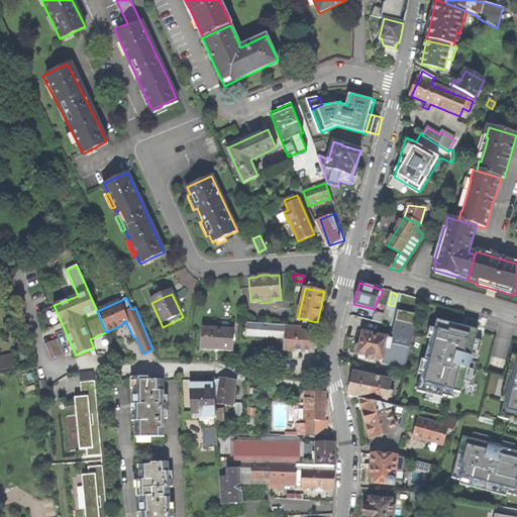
[(385,311),(379,309),(378,314),(372,312),(370,320),(382,324),(385,311)]
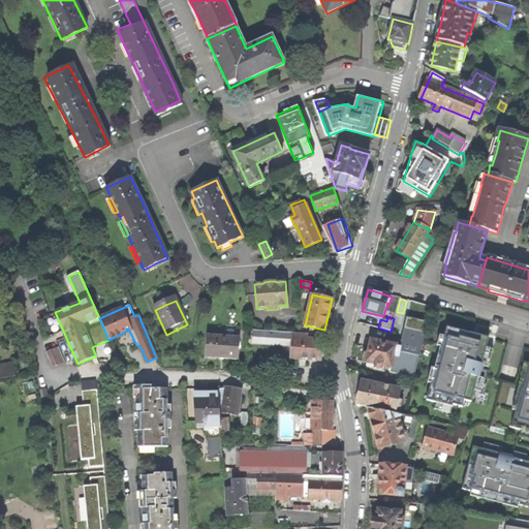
[(431,383),(427,400),(453,407),(453,405),(462,407),(464,401),(471,402),(477,378),(485,379),(486,380),(488,371),(487,371),(484,370),(485,366),(481,365),(489,338),(471,334),(446,327),(444,337),(447,338),(436,384),(431,383)]
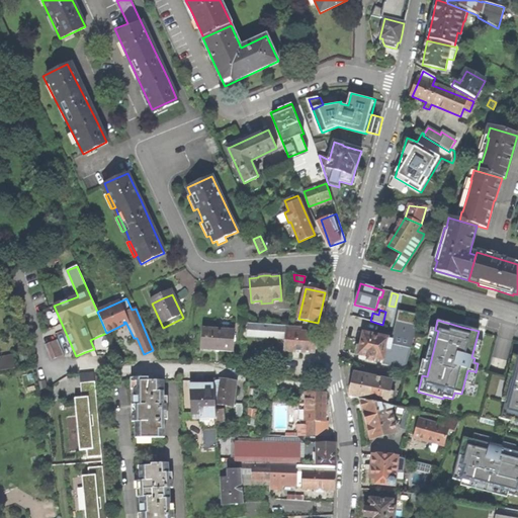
[(285,331),(284,349),(315,351),(315,346),(316,333),(300,332),(301,327),(257,323),(257,329),(261,329),(261,331),(270,332),(271,330),(285,331)]
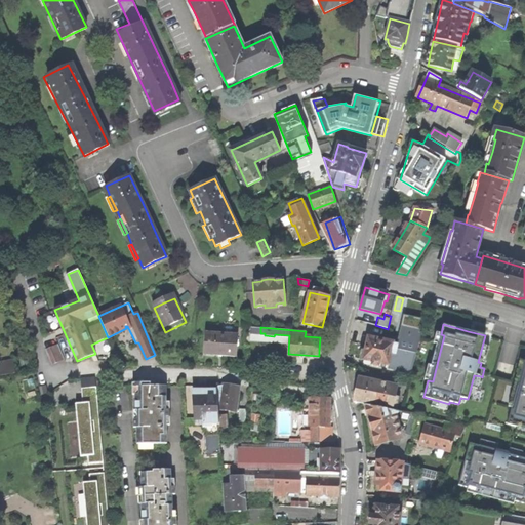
[(397,346),(393,345),(389,366),(388,370),(411,375),(421,333),(401,327),(397,346)]
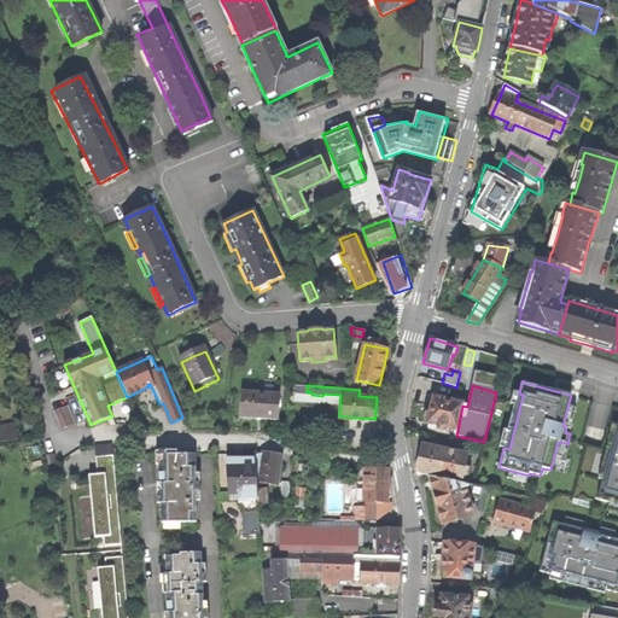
[(279,395),(243,392),(242,415),(261,417),(278,419),(279,395)]
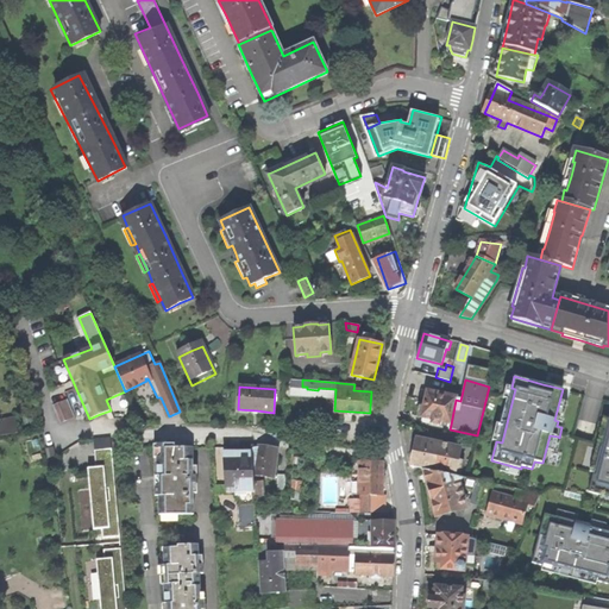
[(440,422),(451,425),(456,400),(457,397),(428,391),(426,397),(425,406),(419,406),(418,416),(421,419),(432,421),(432,426),(439,427),(440,422)]
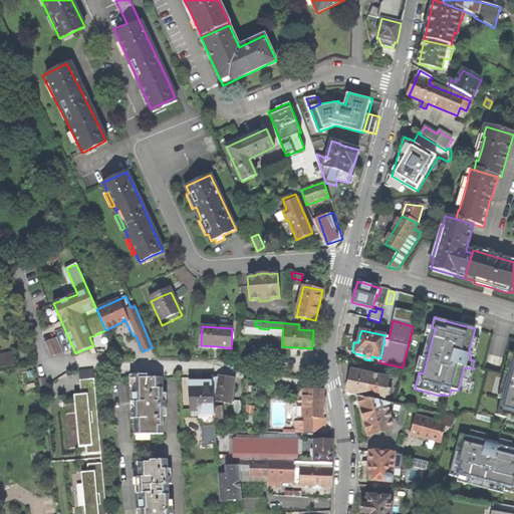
[(34,363),(66,350),(60,336),(28,349),(34,363)]
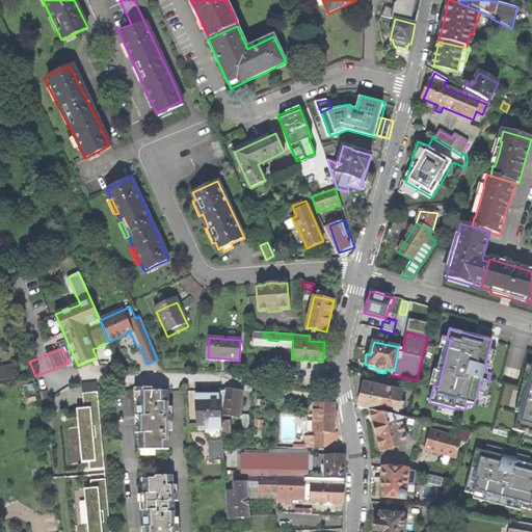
[(291,368),(272,367),(272,375),(291,377),(291,368)]
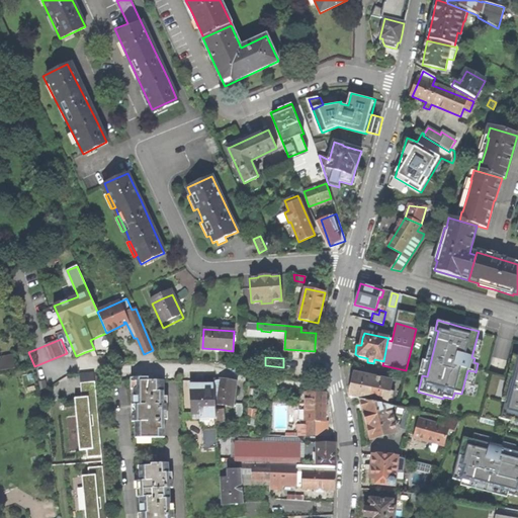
[(83,381),(98,380),(97,371),(82,373),(83,381)]
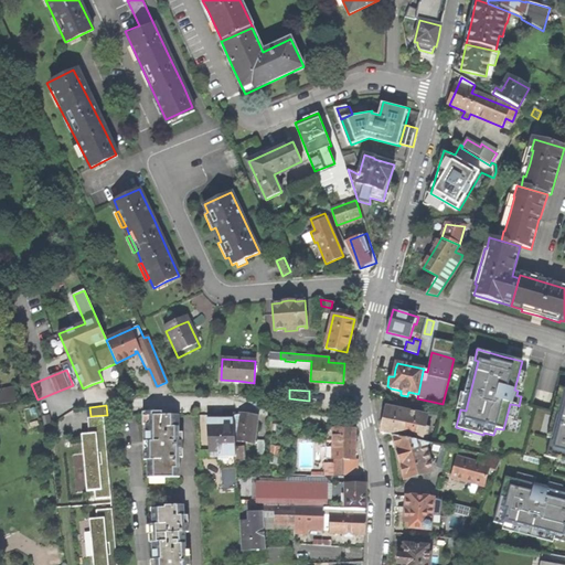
[(427,417),(386,408),(384,420),(381,434),(426,444),(427,438),(429,428),(425,428),(427,417)]
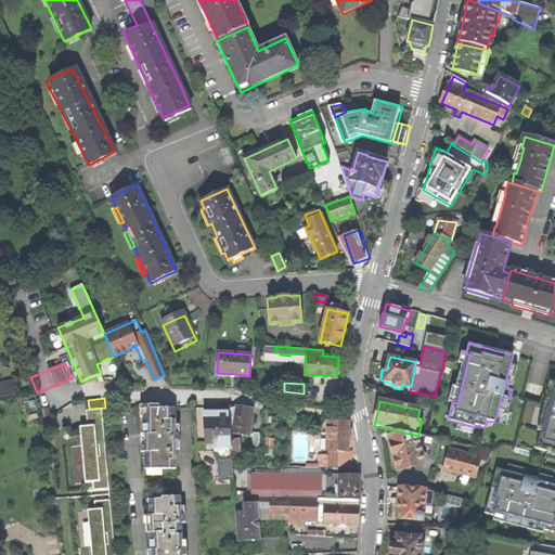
[(229,408),(229,412),(230,425),(232,426),(231,433),(248,435),(253,408),(246,408),(235,405),(235,408),(229,408)]
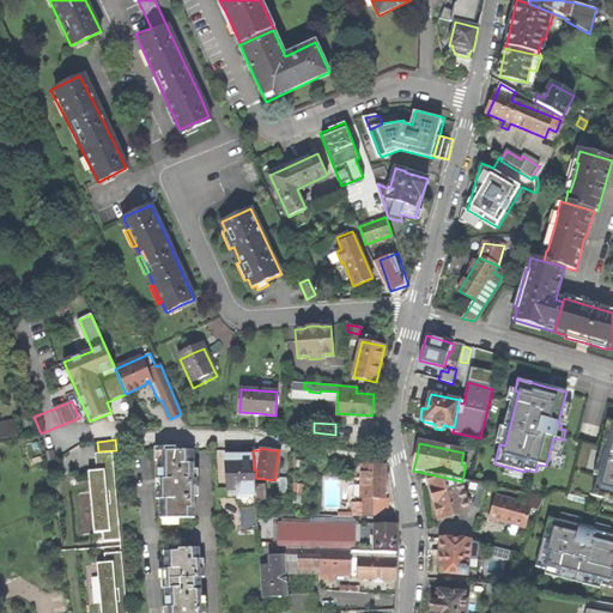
[(194,450),(161,451),(161,460),(158,460),(158,479),(161,479),(161,490),(161,517),(195,517),(194,450)]
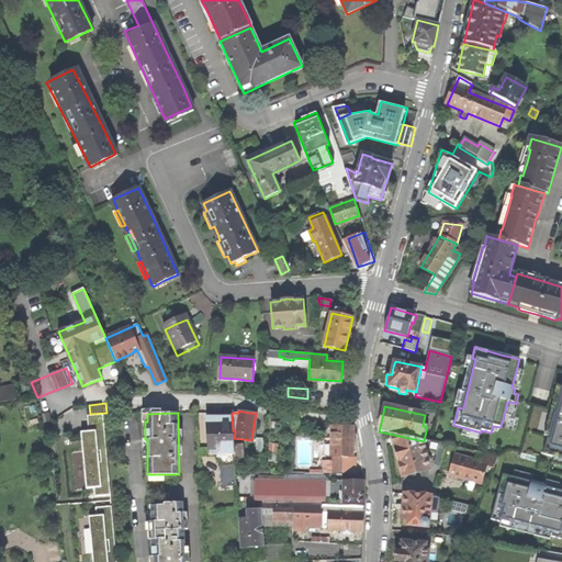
[(96,496),(111,495),(103,414),(88,415),(89,431),(90,436),(82,437),(85,461),(87,489),(94,487),(96,496)]
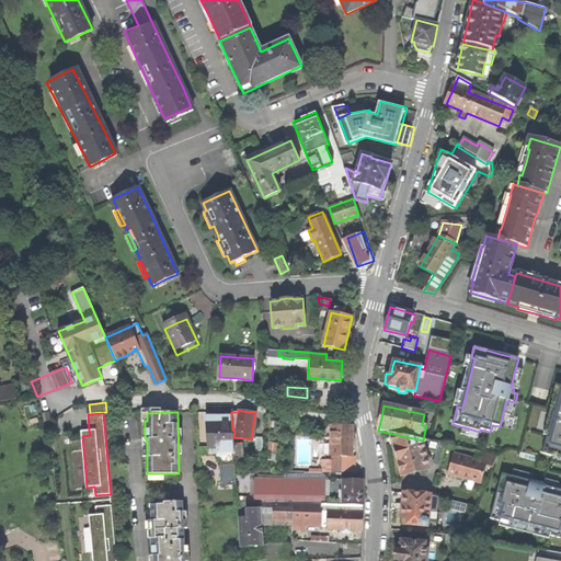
[(226,453),(235,453),(232,430),(231,416),(220,416),(206,416),(208,453),(216,451),(217,456),(226,455),(226,453)]
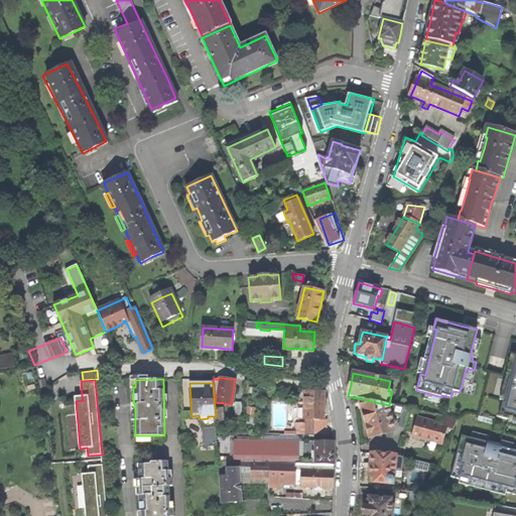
[(515,389),(511,388),(508,401),(503,400),(498,417),(515,421),(515,389)]
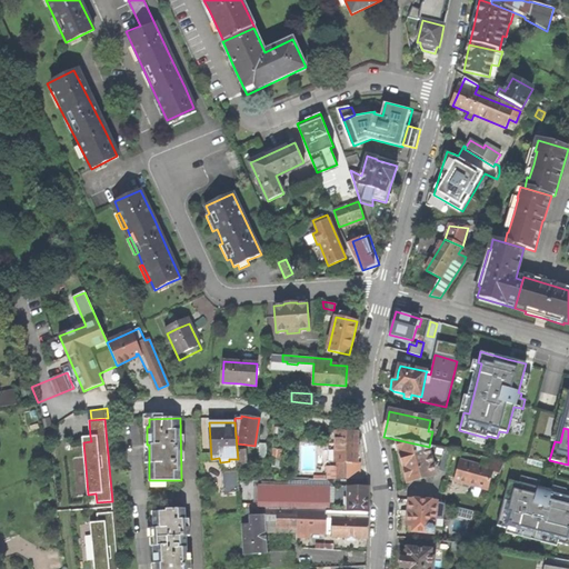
[(357,430),(336,430),(336,466),(336,478),(343,478),(343,462),(357,462),(357,453),(357,430)]
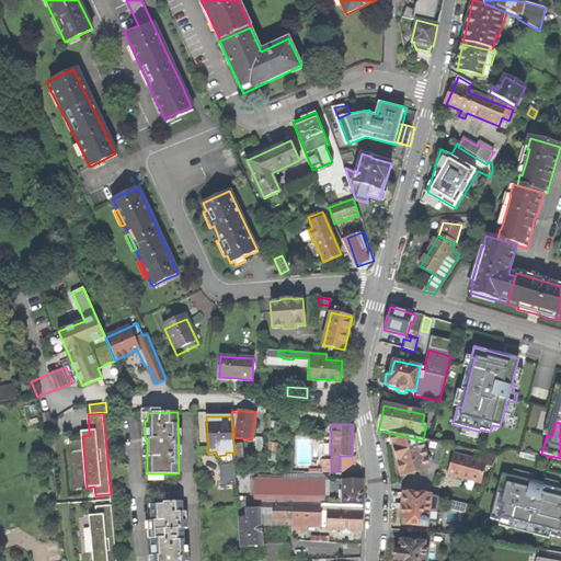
[(428,443),(391,435),(396,455),(402,477),(428,469),(422,445),(428,443)]
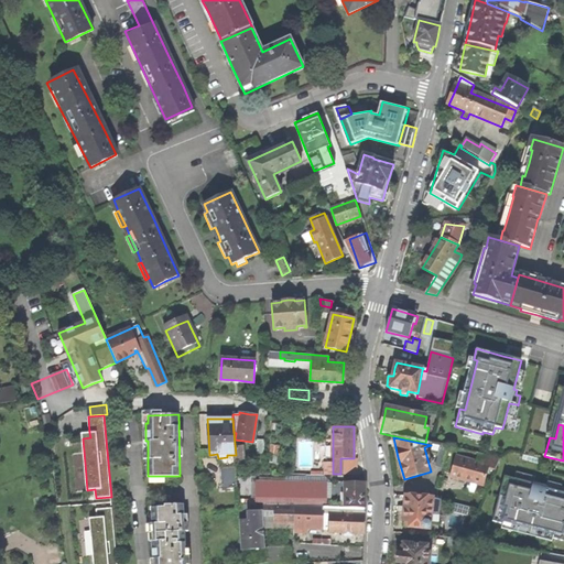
[(447,448),(440,446),(435,467),(443,469),(447,448)]
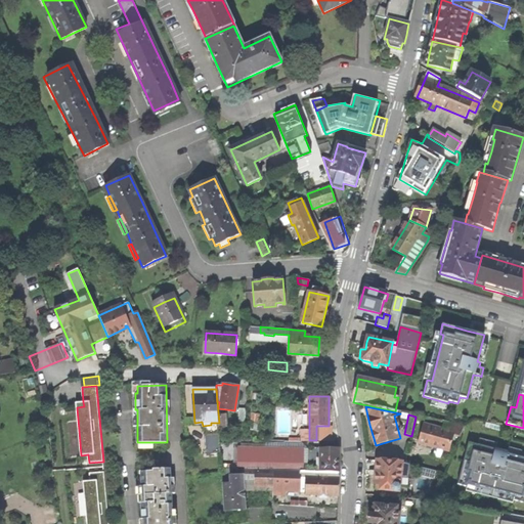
[(443,430),(424,425),(422,433),(419,443),(449,451),(453,436),(460,437),(465,428),(445,423),(443,430)]
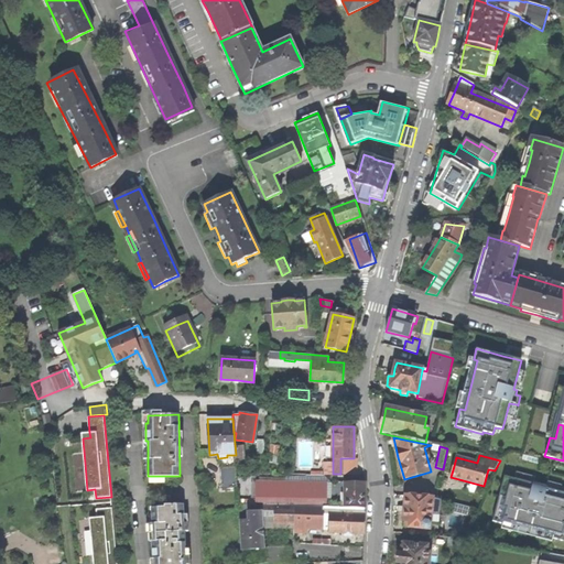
[(221,489),(238,488),(236,466),(219,467),(221,489)]
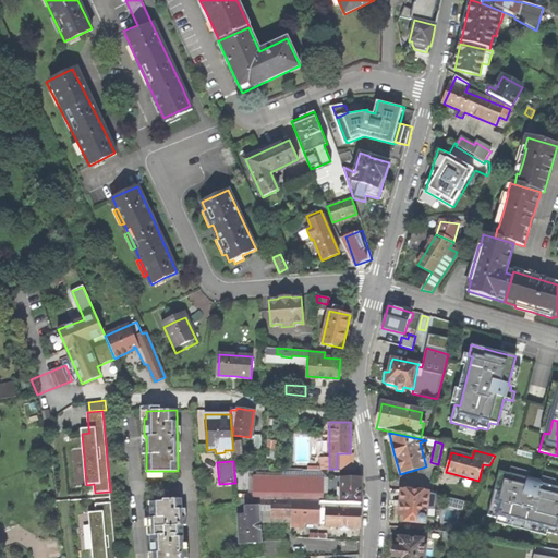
[(499,471),(487,516),(498,519),(499,514),(547,528),(546,532),(557,535),(557,487),(540,483),(538,485),(531,483),(530,487),(526,487),(529,478),(499,471)]
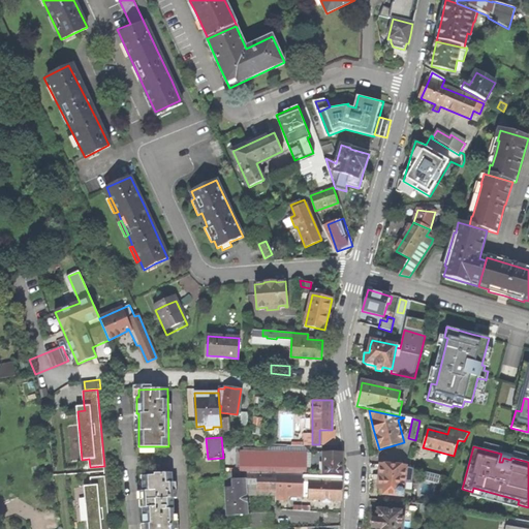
[(305,475),(306,453),(241,452),(240,468),(290,468),(290,475),(304,475),(305,475)]
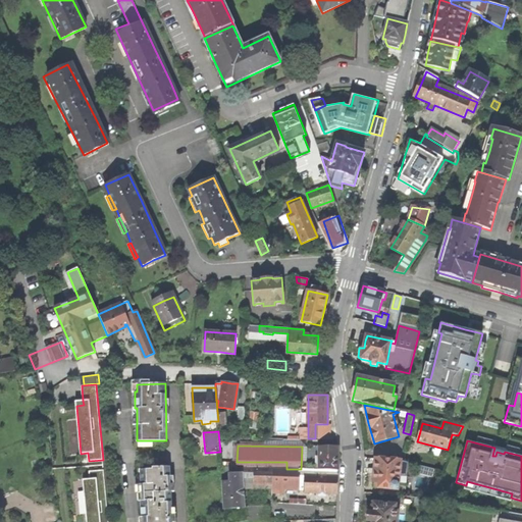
[(337,447),(319,447),(319,468),(337,468),(337,460),(337,447)]
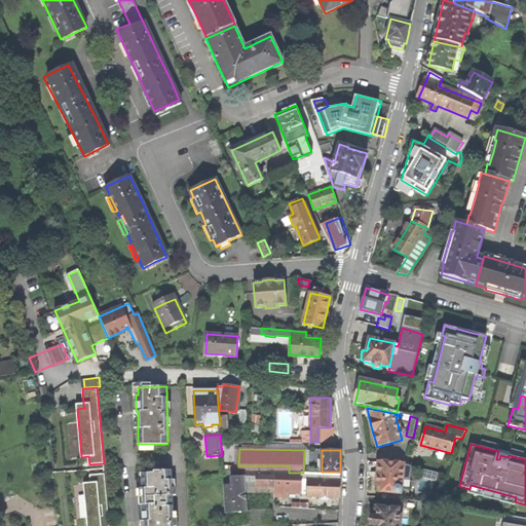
[(403,465),(379,463),(378,479),(377,486),(380,486),(380,493),(401,495),(403,465)]
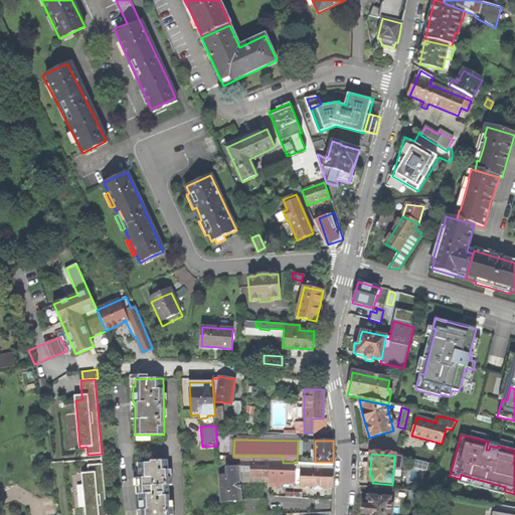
[(417,461),(398,457),(397,461),(416,466),(417,461)]
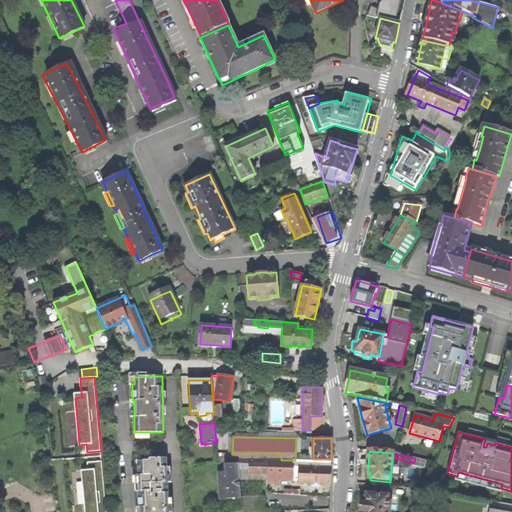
[(140,479),(140,483),(168,482),(166,457),(150,458),(150,460),(137,461),(138,475),(140,475),(140,479)]
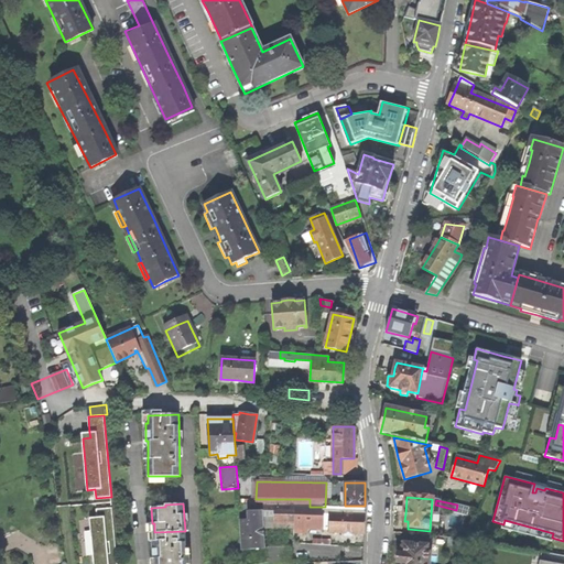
[(365,520),(365,508),(325,507),(324,507),(310,507),(266,506),(266,505),(239,503),(239,514),(249,513),(249,520),(240,520),(242,563),(290,562),(289,548),(263,548),(263,533),(261,514),(275,514),(277,522),(290,522),(290,527),(295,528),(294,532),(306,532),(306,527),(323,527),(323,523),(328,523),(328,530),(331,532),(365,532),(365,520)]
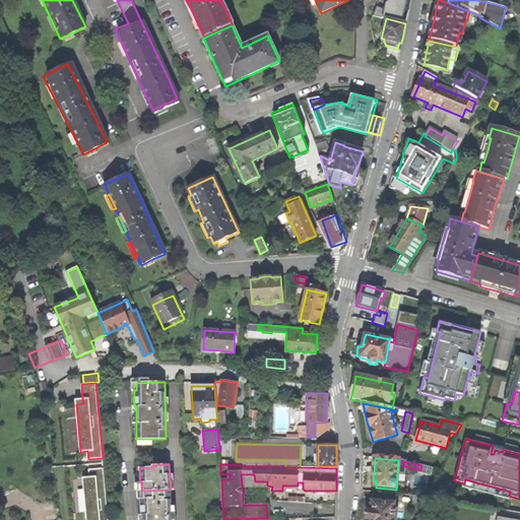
[(108,519),(104,468),(89,469),(89,477),(82,478),(86,513),(86,519),(108,519)]
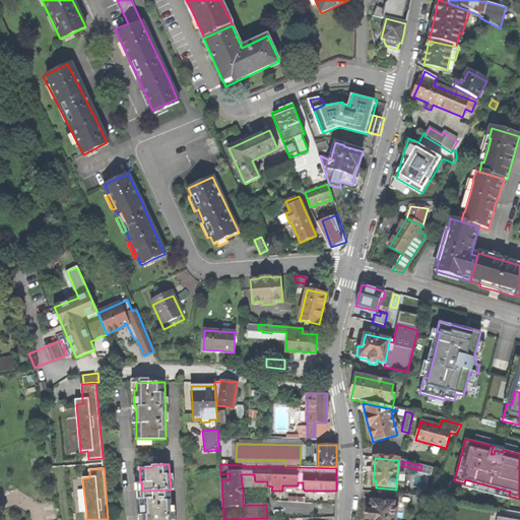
[(447,491),(435,488),(430,499),(445,501),(447,491)]
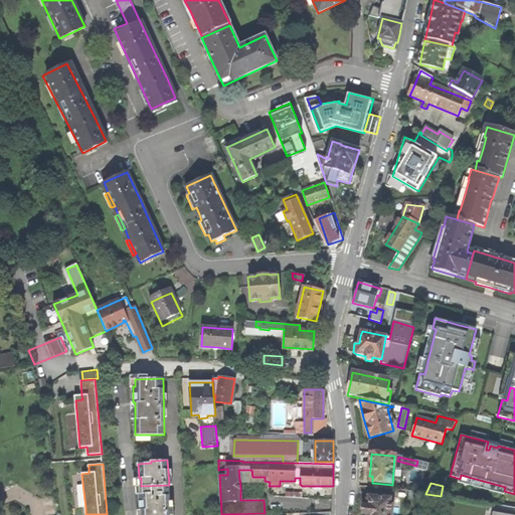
[(170,514),(169,485),(141,486),(141,494),(138,494),(139,510),(141,510),(141,514),(170,514)]
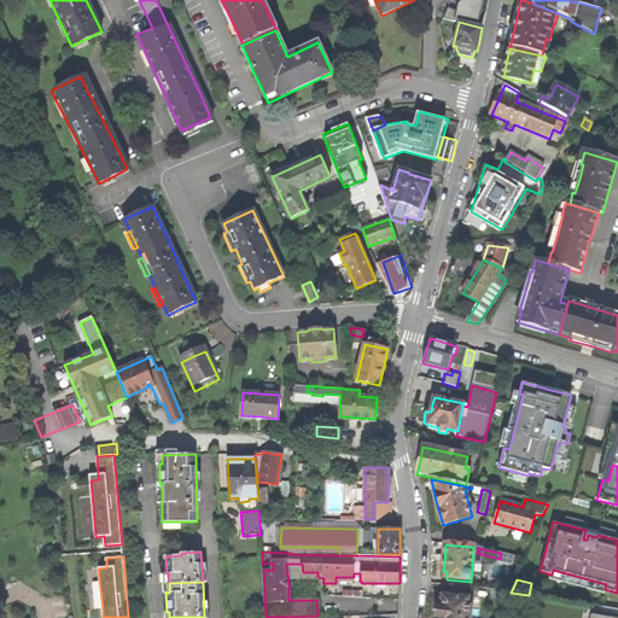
[(511,593),(491,590),(489,610),(503,611),(511,593)]
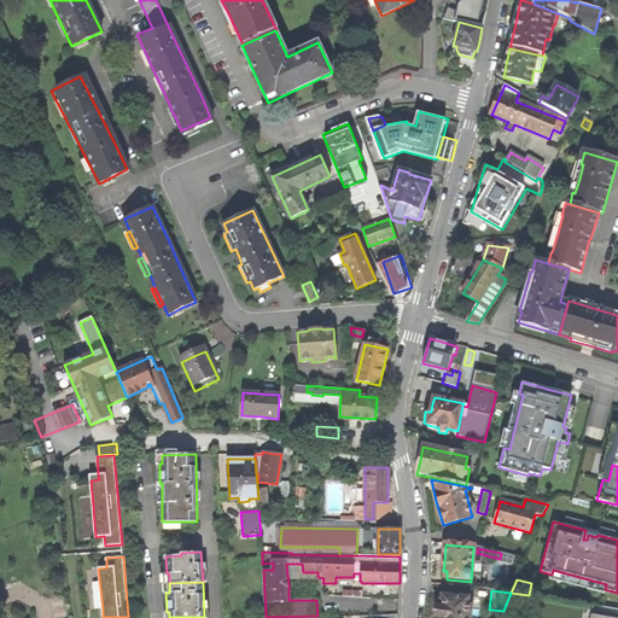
[(467,617),(470,598),(441,595),(439,608),(438,617),(467,617)]
